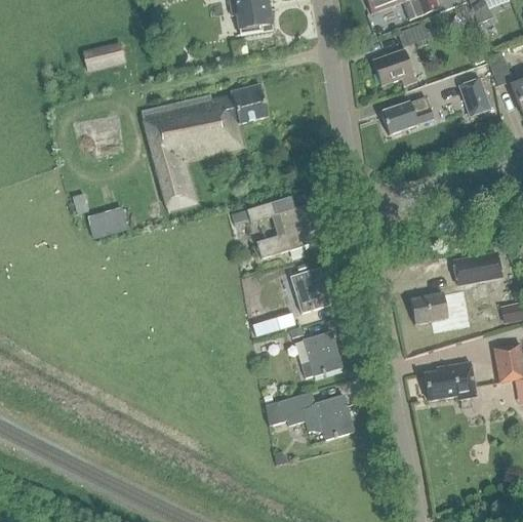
[(263,26),(273,24),(270,8),(266,9),(265,0),(230,0),(233,15),(238,14),(241,35),(264,32),(263,26)]
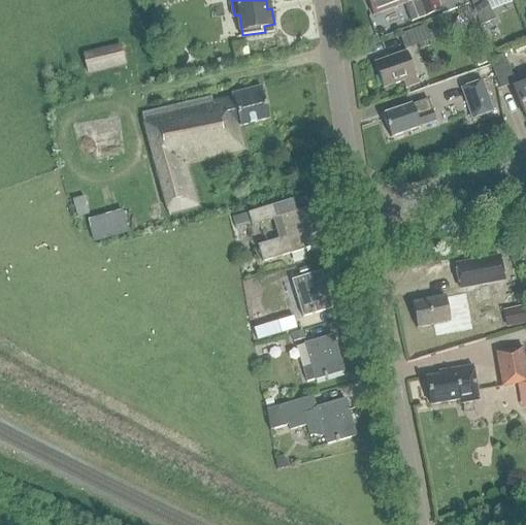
[(368,0),(373,13),(406,1),(413,18),(441,7),(437,0),(368,0)]
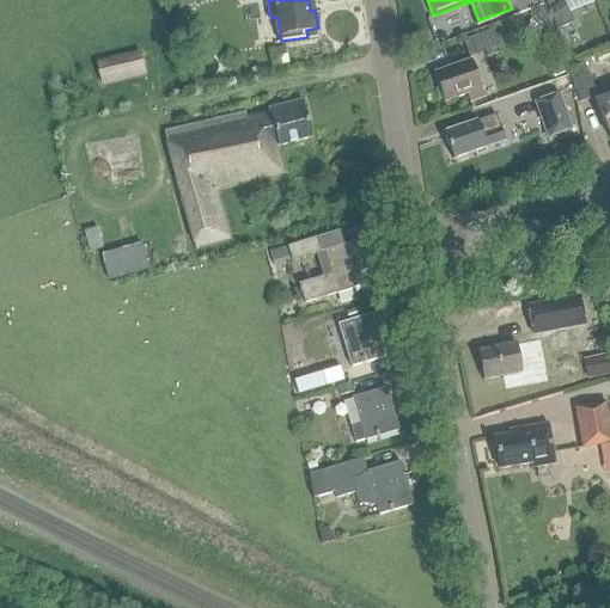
[(546,0),(556,26),(573,20),(565,0),(546,0)]
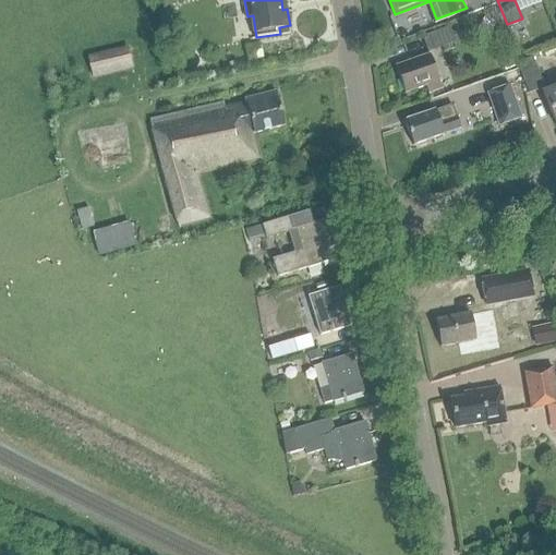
[(449,24),(423,34),(428,49),(455,39),(449,24)]
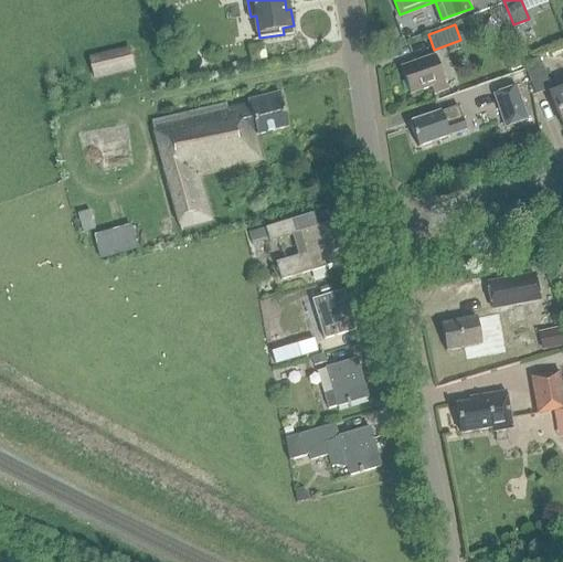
[(267,56),(265,41),(250,43),(252,61),(267,56)]
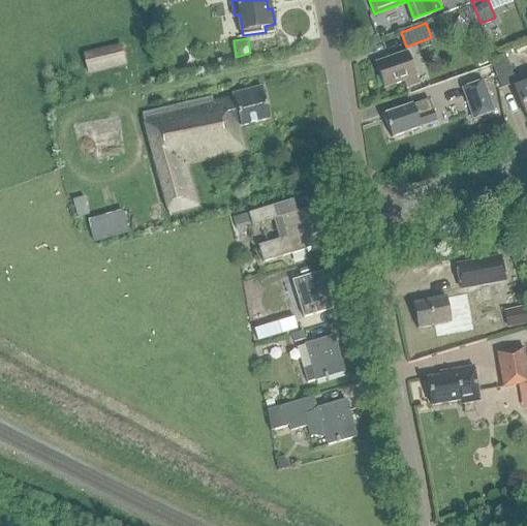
[(121,41),(84,51),(88,70),(125,61),(121,41)]
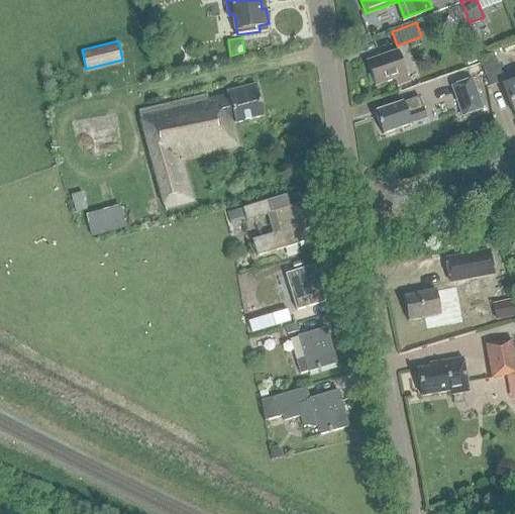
[(397,84),(409,80),(398,48),(367,60),(376,84),(394,78),(397,84)]
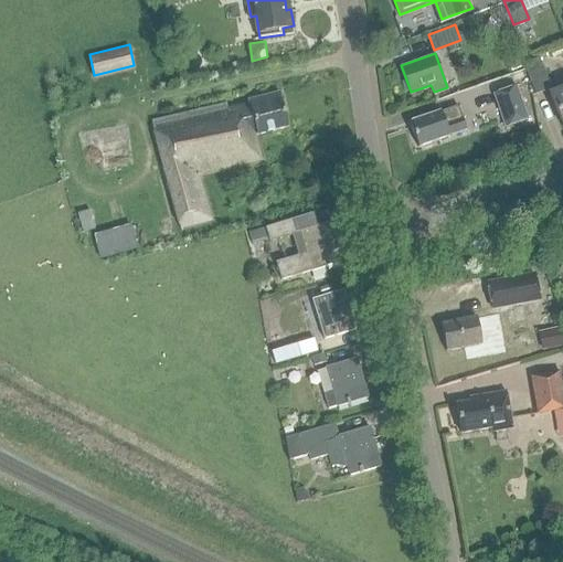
[(523,64),(519,53),(507,57),(512,70),(523,64)]
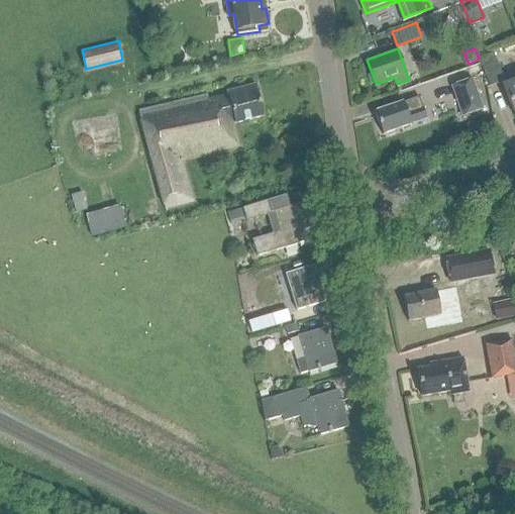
[(480,57),(491,84),(504,78),(493,50),(480,57)]
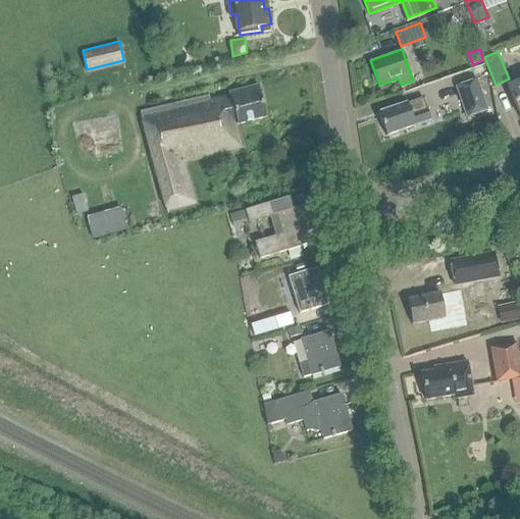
[(476,78),(457,85),(467,115),(486,108),(476,78)]
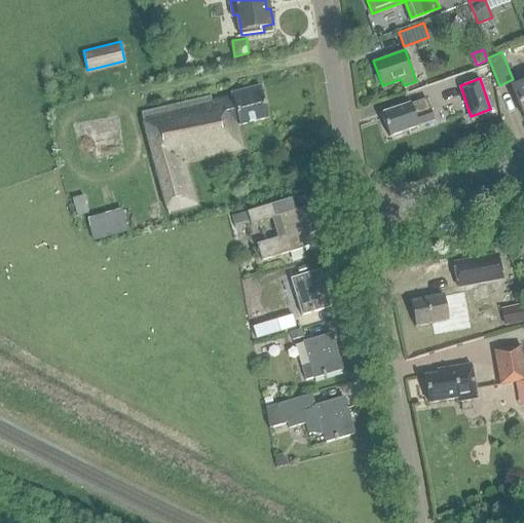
[(523,80),(512,85),(523,113),(523,80)]
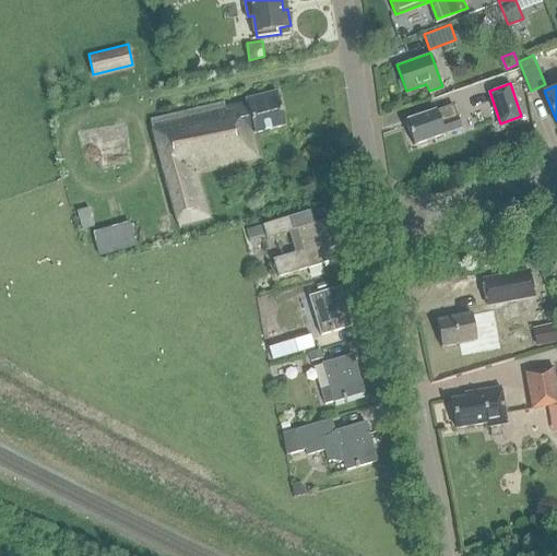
[(256,132),(285,126),(277,92),(247,98),(248,102),(226,106),(226,101),(151,119),(180,225),(212,217),(200,173),(262,157),(256,132)]
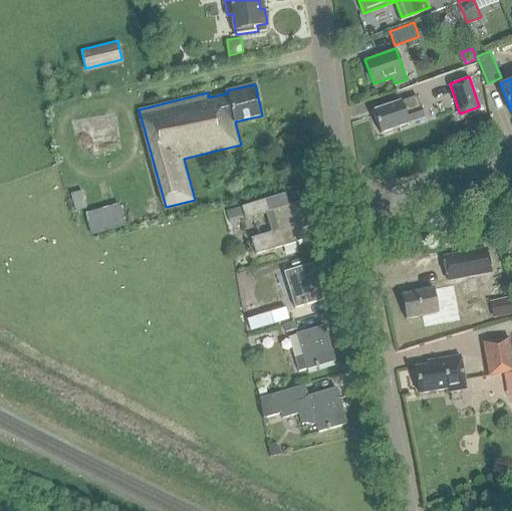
[(409,120),(424,115),(421,105),(406,110),(402,100),(373,110),(381,132),(410,121),(409,120)]
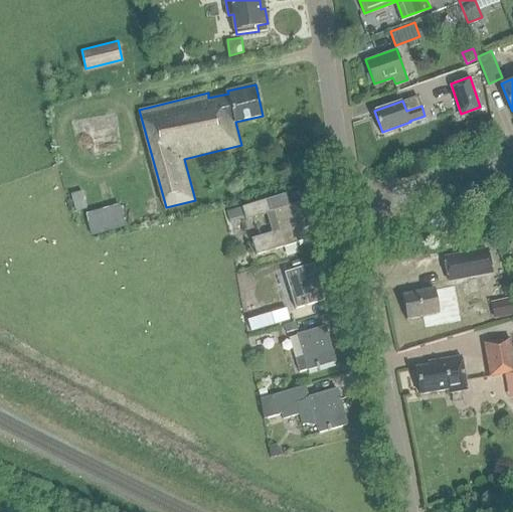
[(71,191),(75,209),(87,206),(81,188),(71,191)]
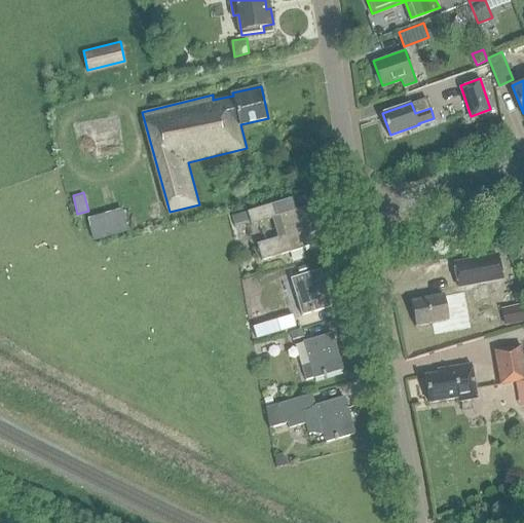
[(257,241),(262,259),(291,251),(320,241),(308,206),(295,209),(291,196),(231,215),(235,224),(251,219),(252,223),(272,217),(277,235),(257,241)]
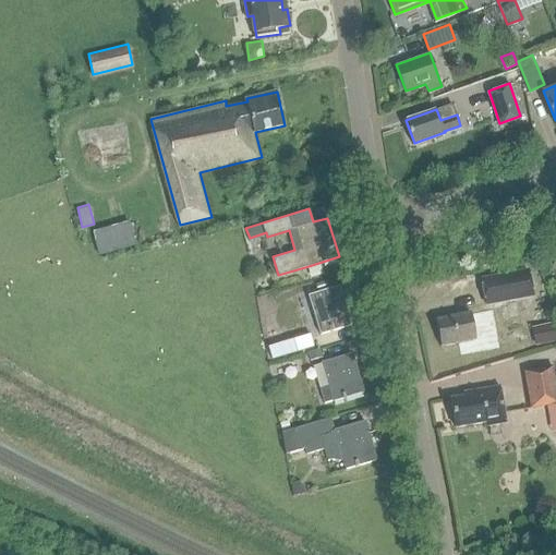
[(130,219),(93,230),(99,254),(136,243),(130,219)]
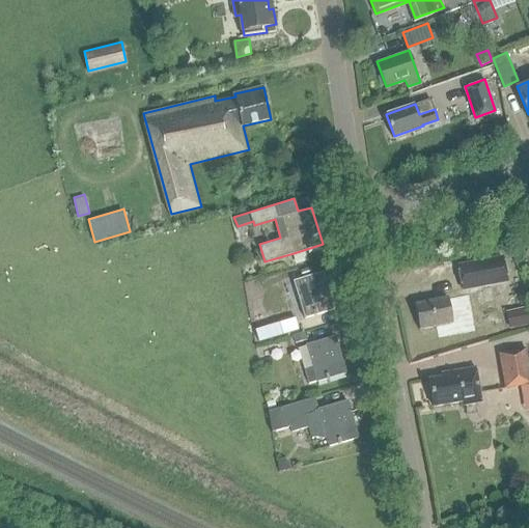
[(502,255),(458,264),(464,288),(507,280),(502,255)]
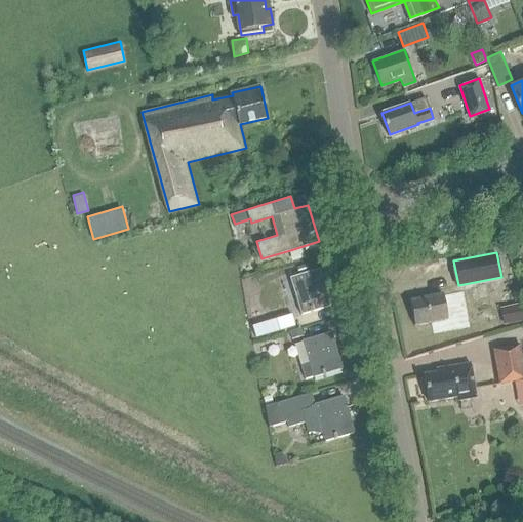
[(303,314),(331,305),(320,269),(291,277),(303,314)]
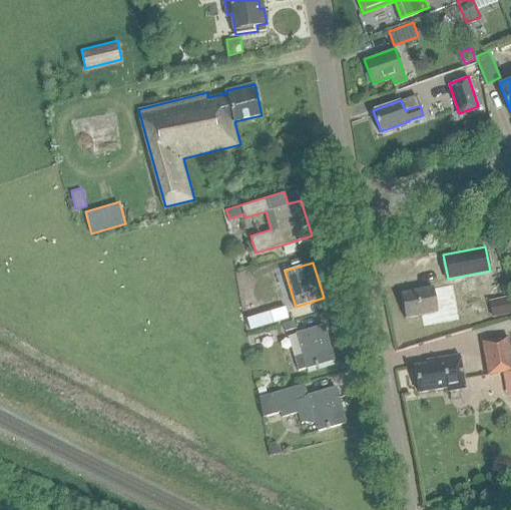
[(437,303),(445,302),(442,286),(434,288),(432,287),(402,292),(406,317),(439,311),(437,303)]
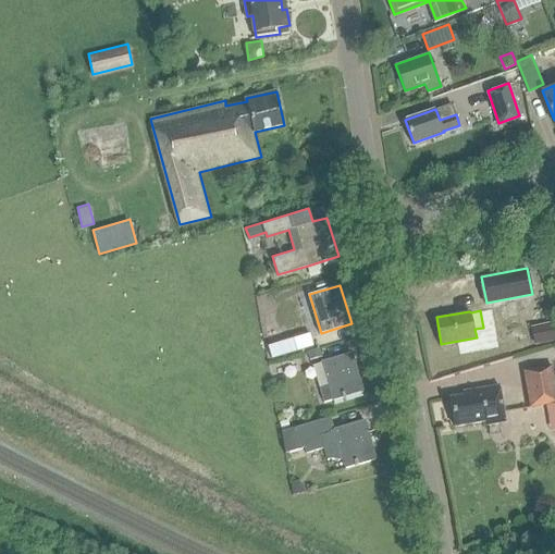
[(554,320),(541,322),(542,340),(554,337),(554,320)]
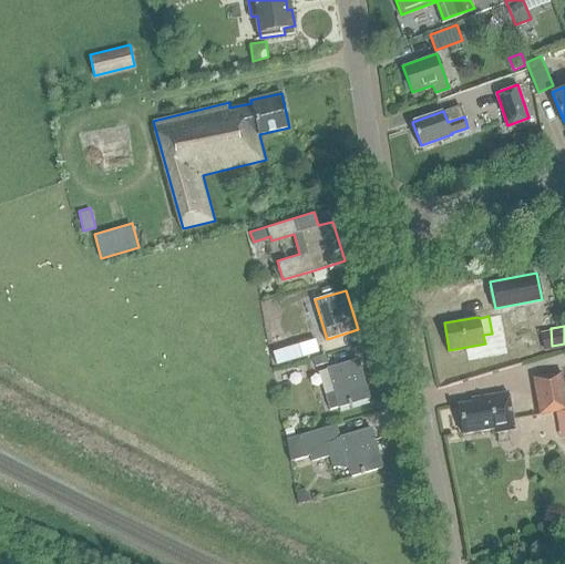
[(326,352),(314,357),(316,365),(328,361),(326,352)]
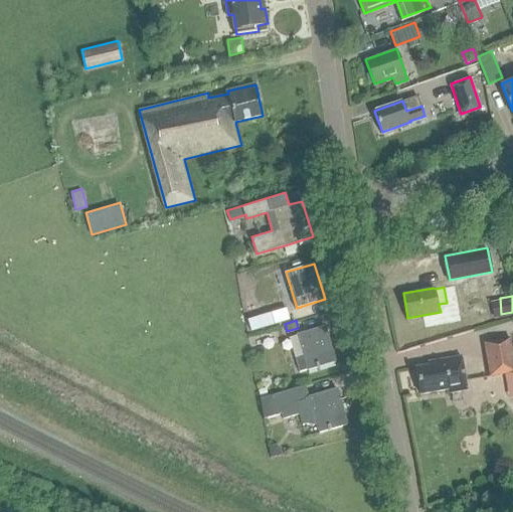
[(297,334),(303,355),(297,357),(301,370),(307,368),(308,370),(337,361),(325,325),(297,334)]
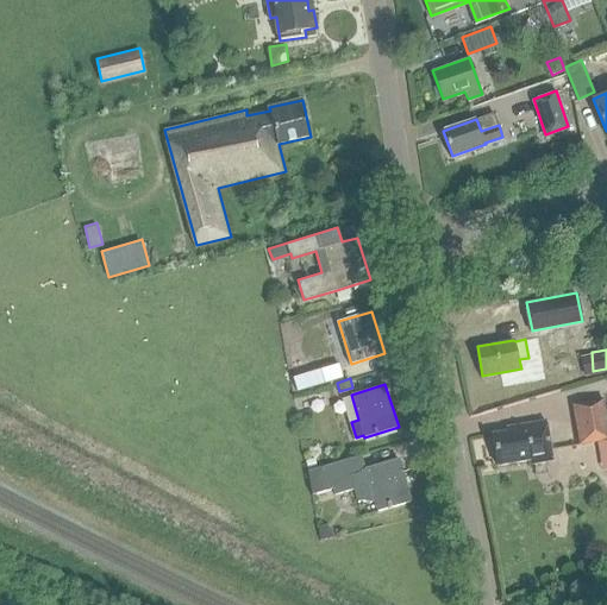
[(606,408),(605,397),(573,403),(580,443),(606,438),(606,408)]
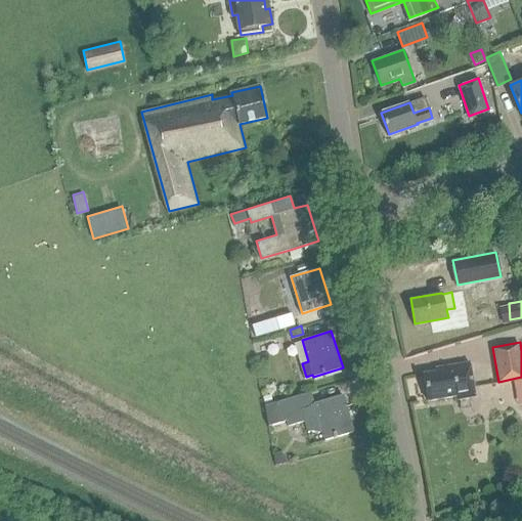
[(458,398),(475,395),(469,361),(435,367),(436,371),(423,373),(428,399),(457,394),(458,398)]
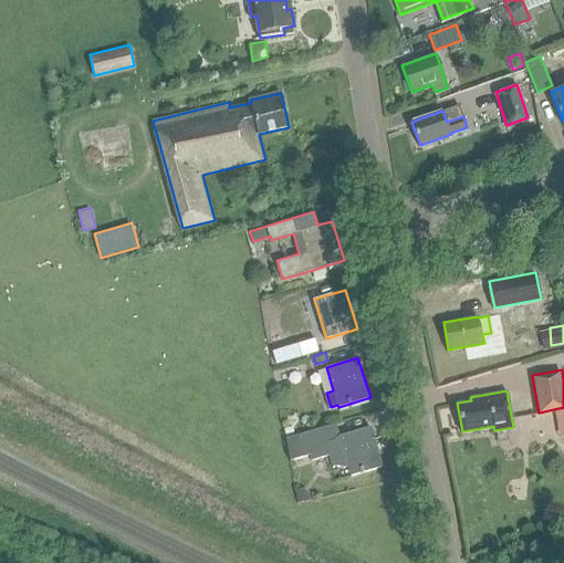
[(372,426),(340,436),(335,423),(288,437),(291,459),(310,454),(311,459),(330,452),(334,465),(338,464),(345,466),(348,465),(351,473),(383,465),(372,426)]
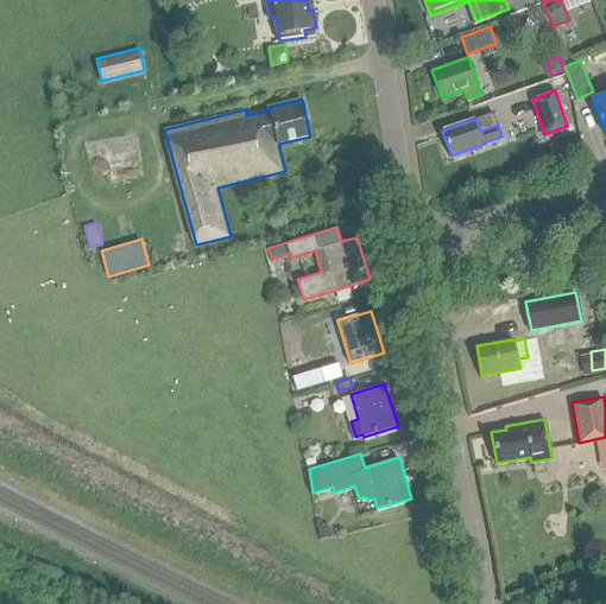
[(333,526),(326,522),(319,523),(321,538),(334,535),(333,526)]
